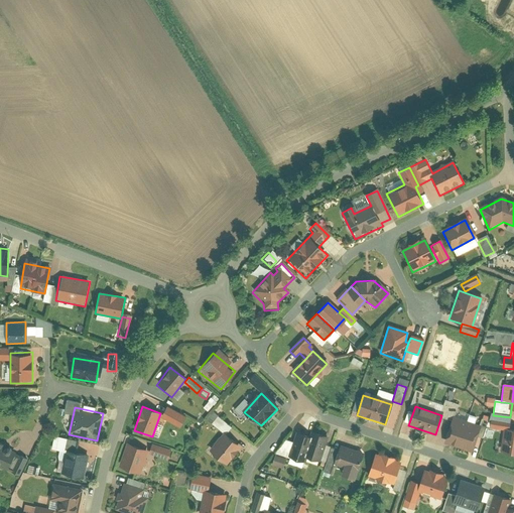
[(493,415),(491,415),(489,428),(504,430),(508,431),(510,417),(493,415)]
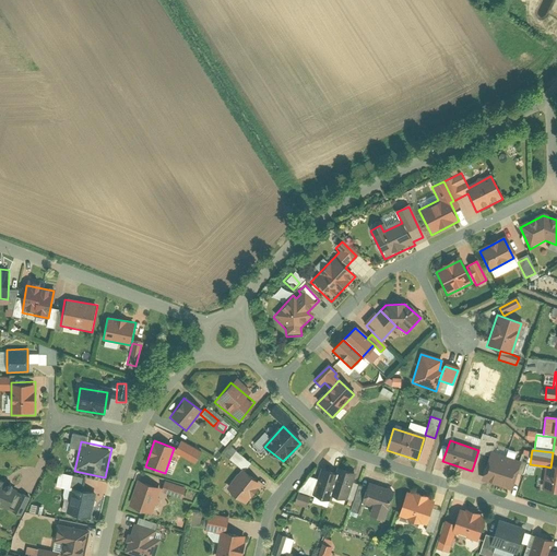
[(489,453),(481,478),(511,488),(520,464),(489,453)]
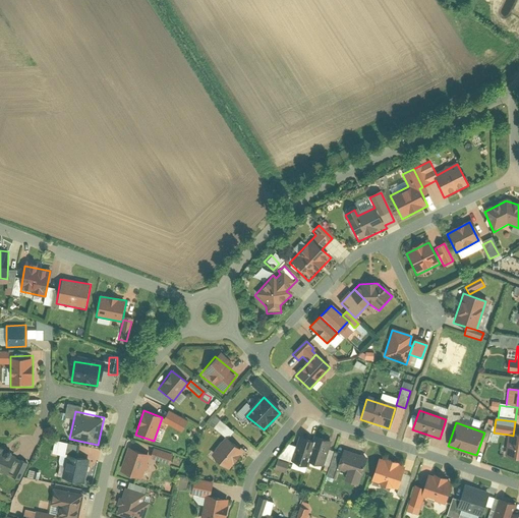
[(518,436),(513,436),(509,435),(506,458),(518,459),(518,436)]
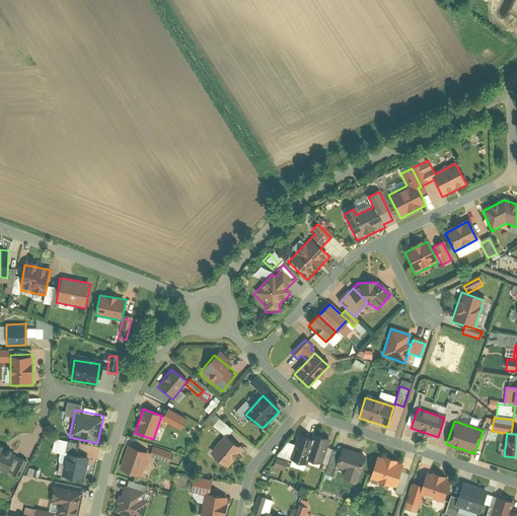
[(242,451),(223,435),(210,451),(229,467),(242,451)]
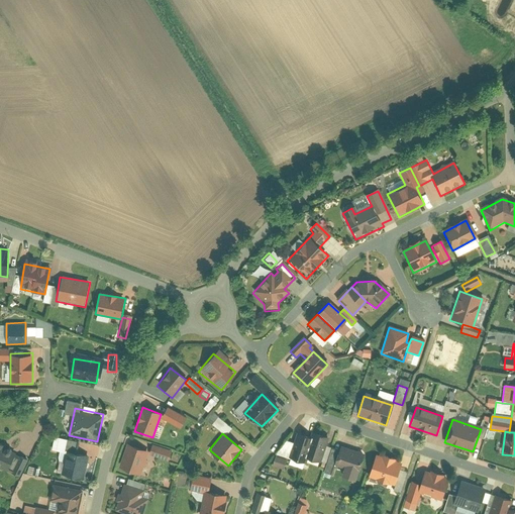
[(307,458),(314,439),(297,433),(293,444),(289,457),(305,464),(307,458)]
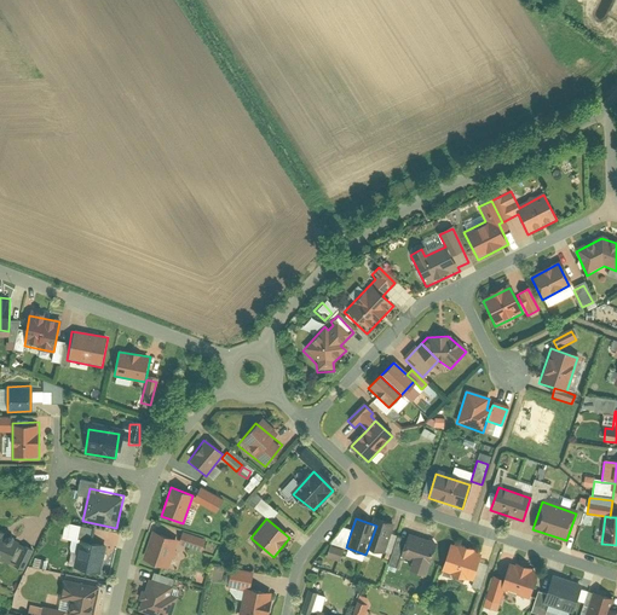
[(368,549),(384,553),(395,523),(379,518),(376,526),(368,549)]
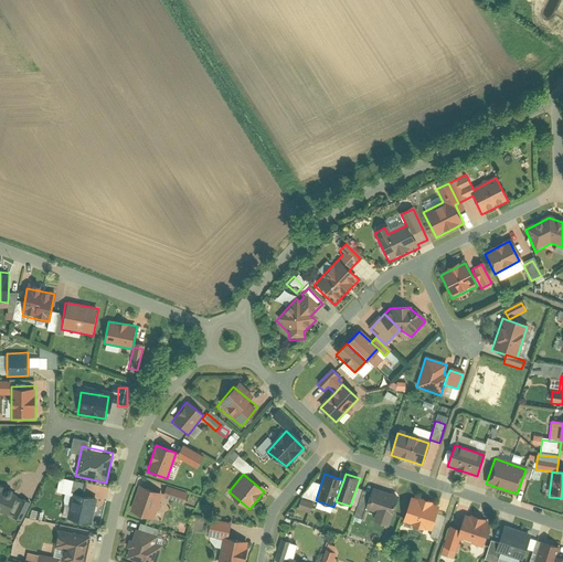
[(53,494),(65,496),(68,481),(55,479),(53,494)]
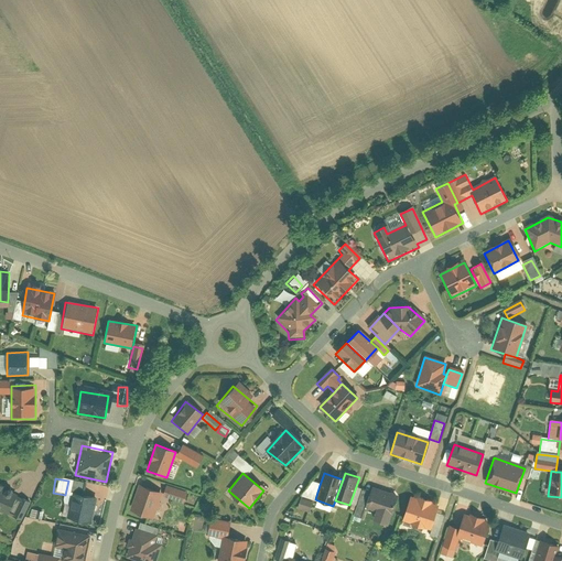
[(0,513),(9,517),(21,492),(0,481),(0,513)]
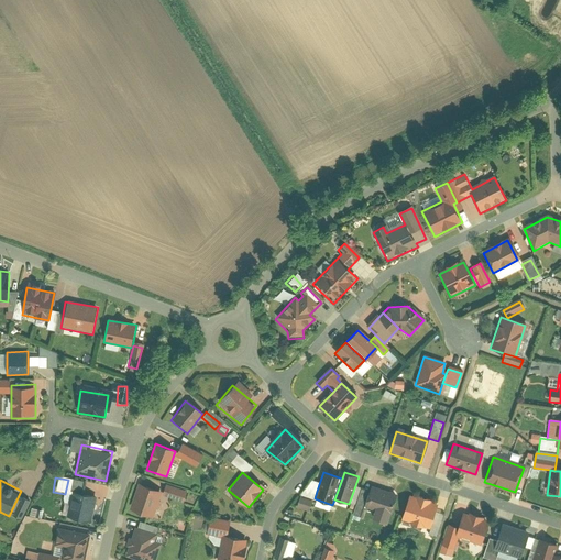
[(306,496),(315,498),(319,484),(311,482),(306,496)]
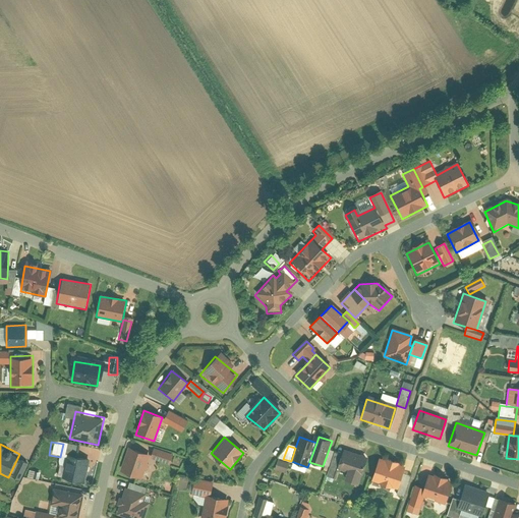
[(117,472),(141,479),(149,454),(124,447),(117,472)]
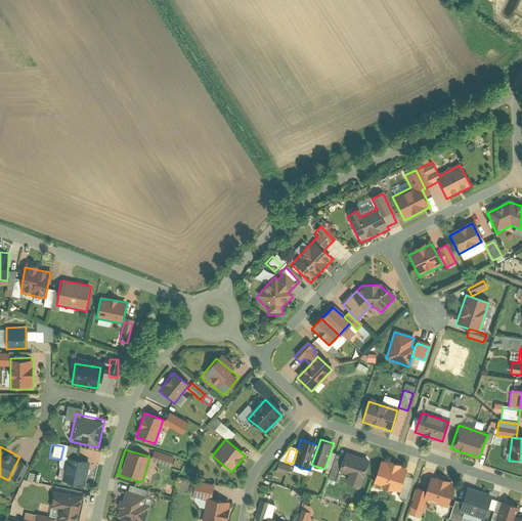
[(337,470),(362,479),(370,461),(344,451),(337,470)]
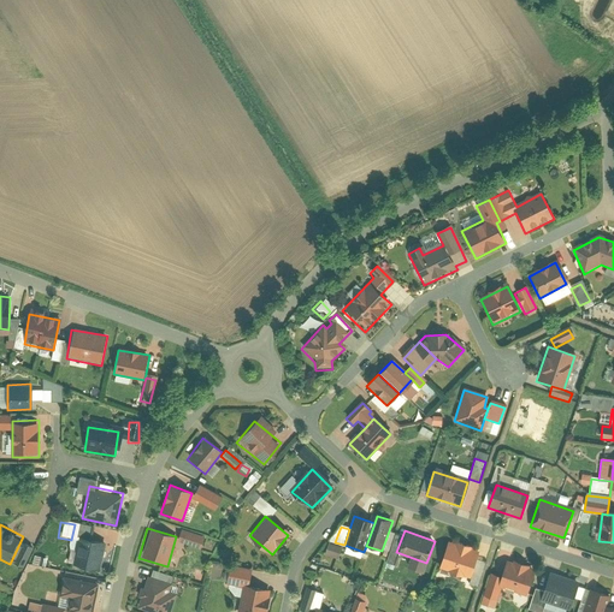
[(74,564),(98,569),(104,542),(80,536),(74,564)]
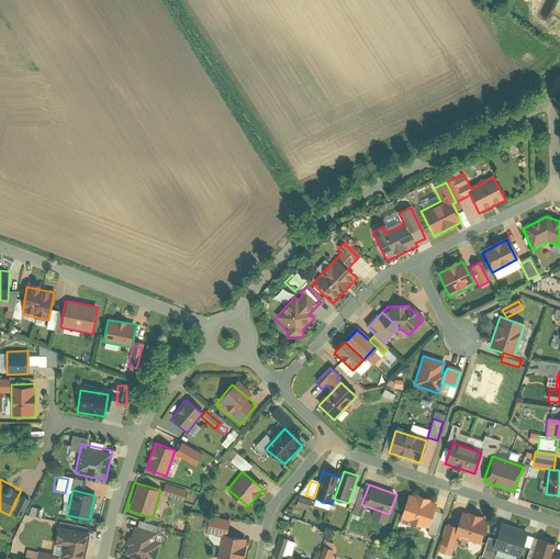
[(402,521),(428,529),(436,504),(410,495),(402,521)]
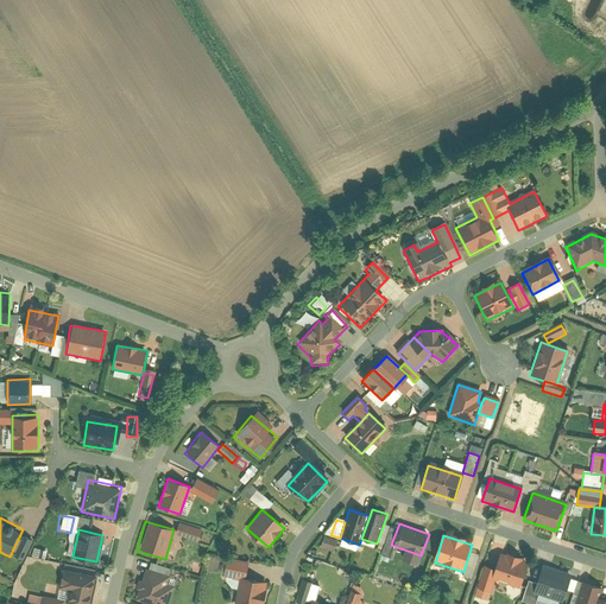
[(19,539),(12,560),(21,563),(29,542),(19,539)]
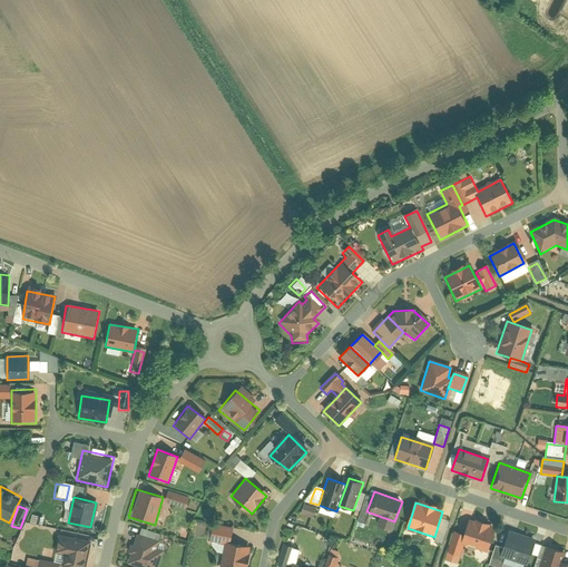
[(311,519),(312,508),(299,506),(296,517),(311,519)]
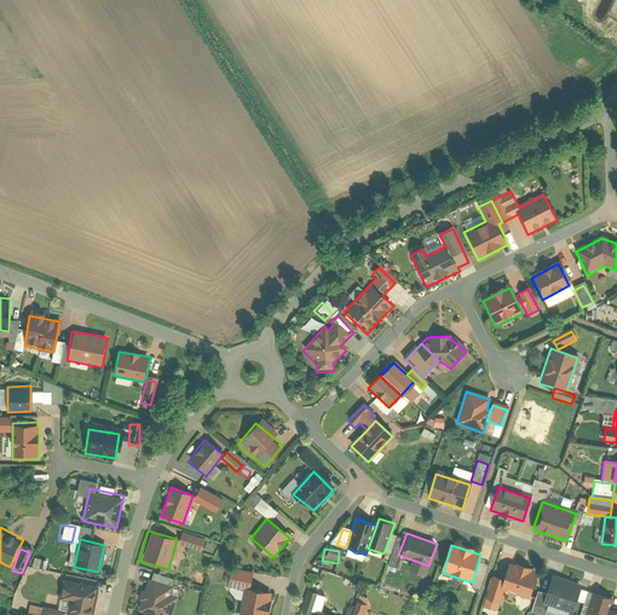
[(528,599),(536,573),(509,564),(505,580),(501,591),(505,592),(528,599)]
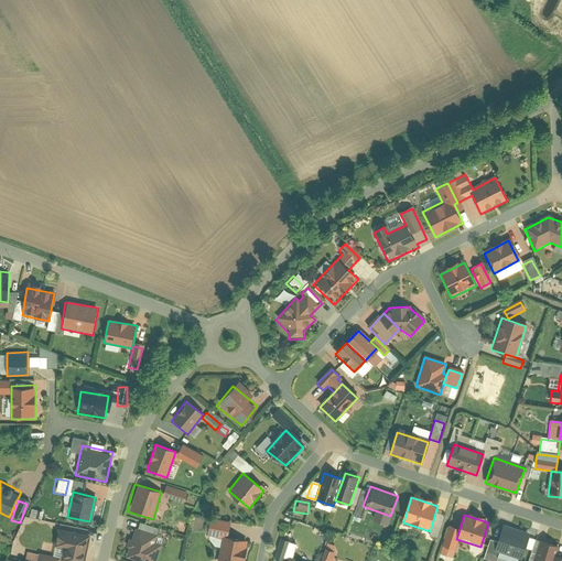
[(456,539),(460,529),(449,526),(440,556),(454,560),(460,540),(456,539)]
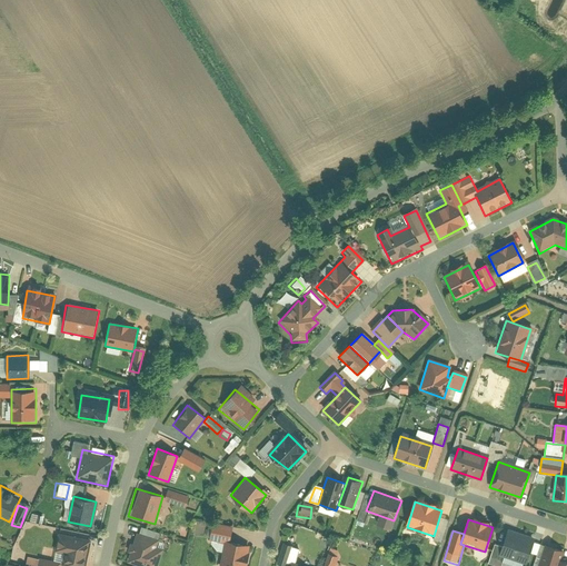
[(526,565),(535,539),(507,530),(498,556),(526,565)]
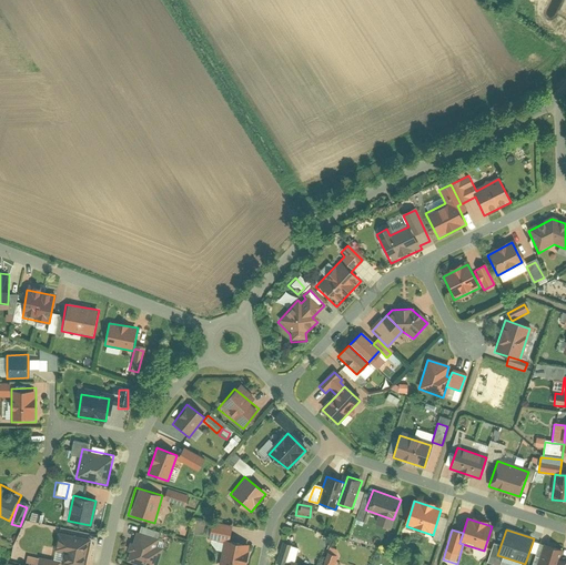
[(52,564),(86,564),(91,538),(60,532),(52,564)]
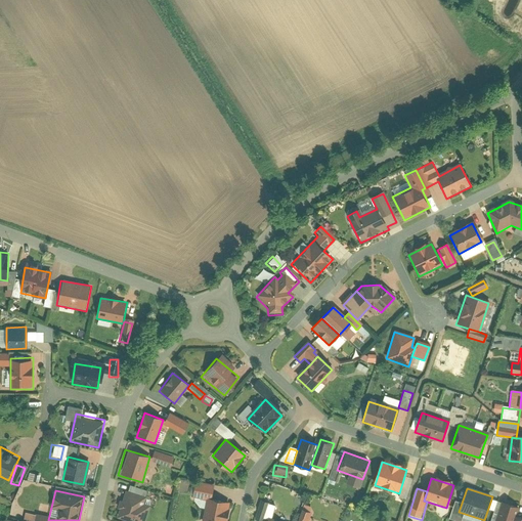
[(113,515),(128,520),(145,520),(153,504),(122,492),(113,515)]
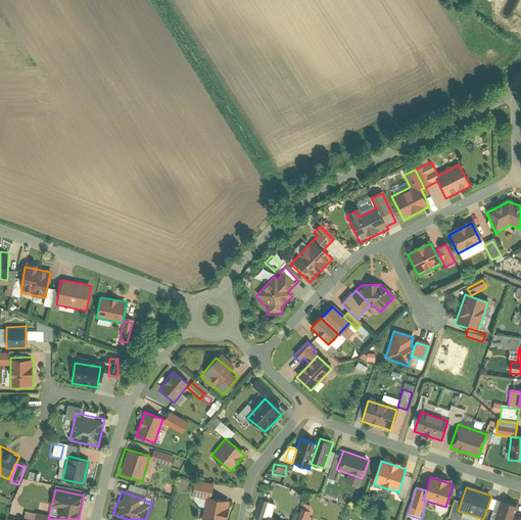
[(225,519),(230,503),(205,498),(200,519),(225,519)]
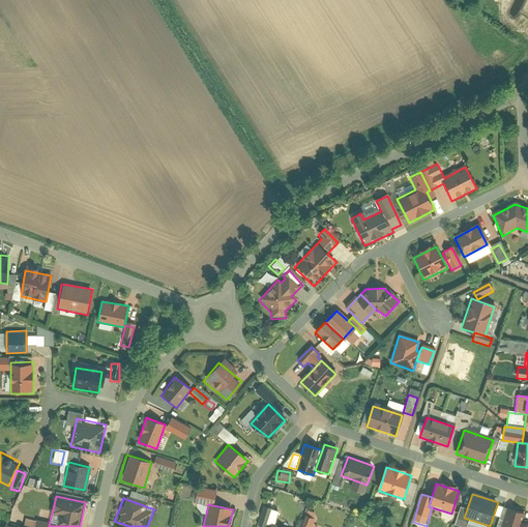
[(517,526),(519,521),(524,523),(527,515),(506,508),(500,526),(517,526)]
